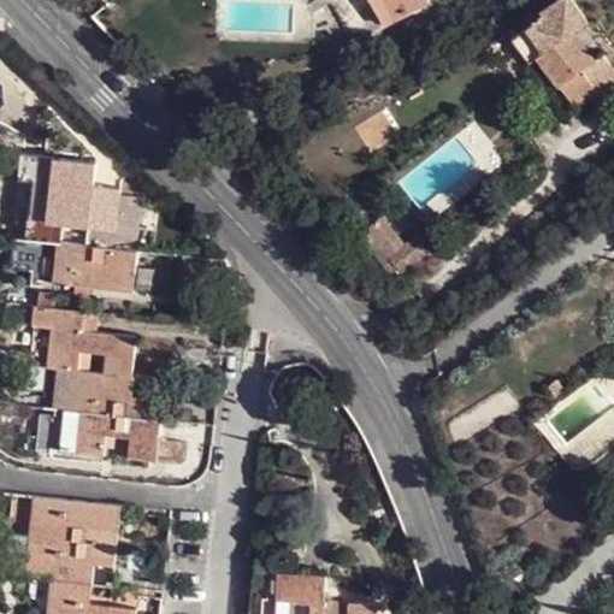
[(425,0),(325,0),(348,43),(427,4),(425,0)]
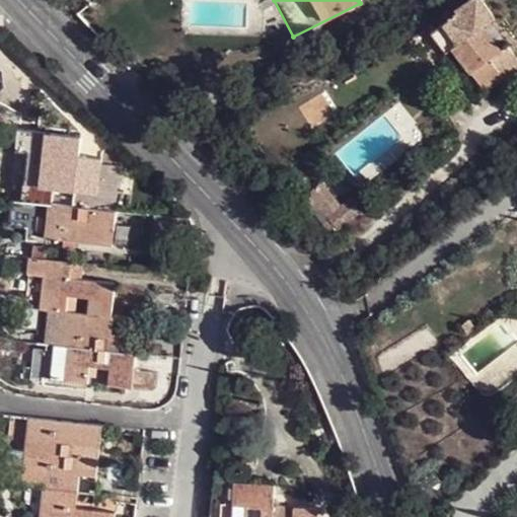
[(458,14),(472,32),(483,26),(495,18),(479,0),(469,0),(455,11),(458,14)]
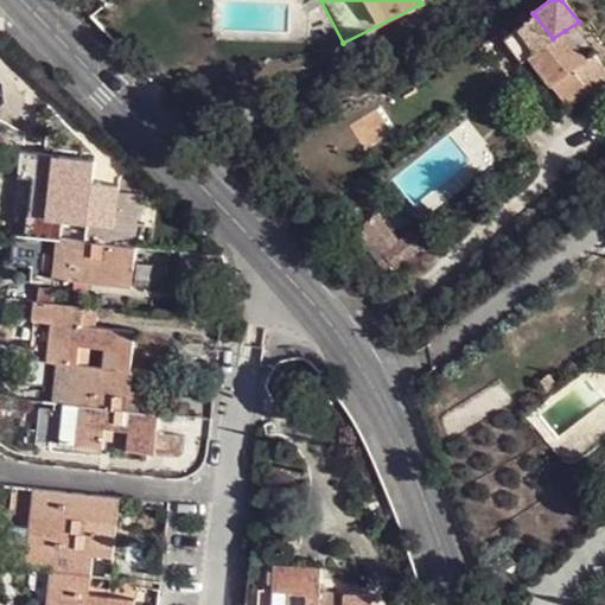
[(528,57),(549,87),(565,108),(587,91),(573,70),(585,61),(565,31),(553,38),(536,17),(504,39),(518,63),(528,57)]
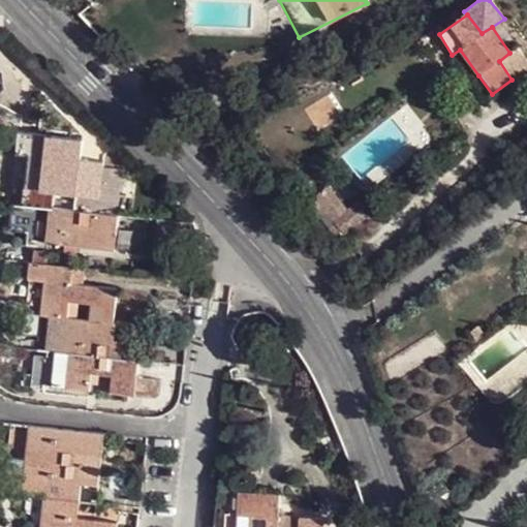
[(509,53),(499,61),(512,80),(513,81),(526,71),(526,59),(518,48),(509,53)]
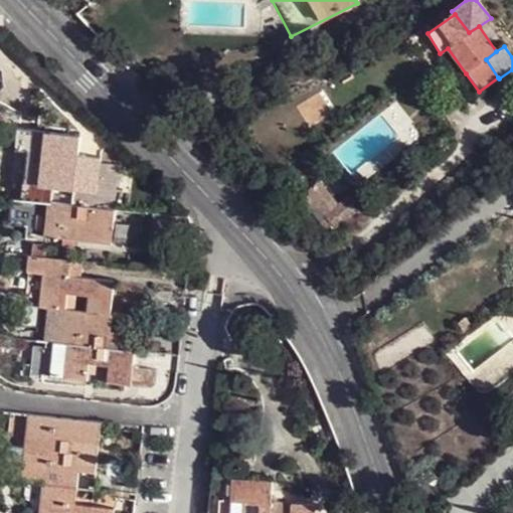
[(30,152),(25,203),(46,205),(49,205),(51,190),(71,191),(69,206),(95,209),(97,192),(92,192),(93,175),(54,172),(55,163),(56,155),(30,152)]
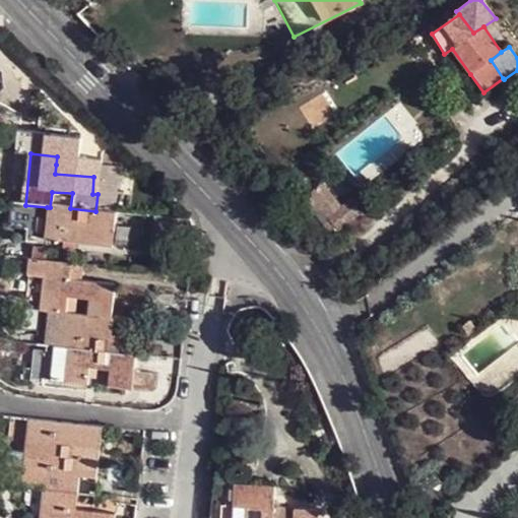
[(52,192),(50,207),(70,208),(72,193),(52,192)]
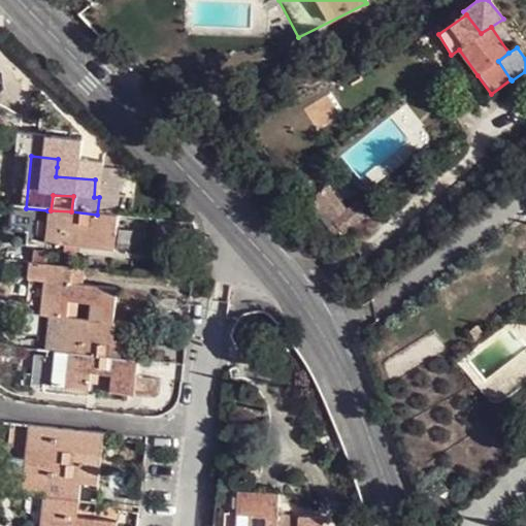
[(364,199),(341,219),(352,232),(375,211),(364,199)]
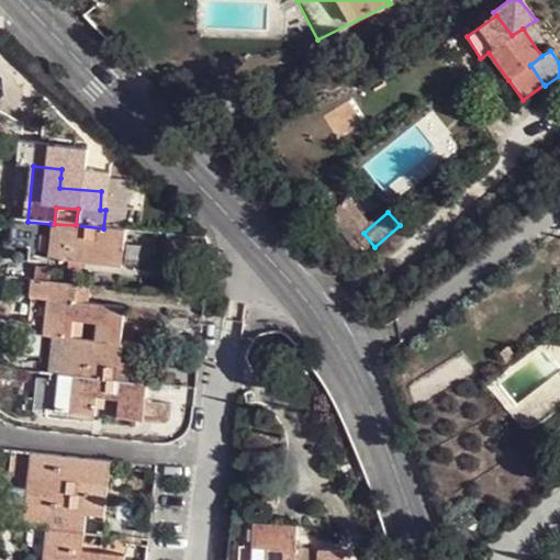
[(28,222),(6,219),(2,248),(25,250),(28,222)]
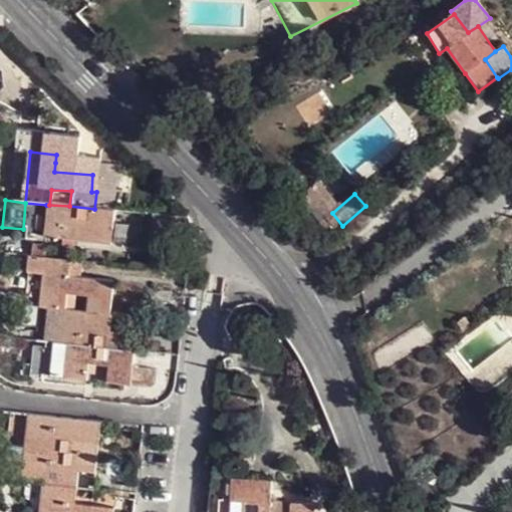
[(46,205),(25,203),(23,229),(22,237),(43,239),(46,205)]
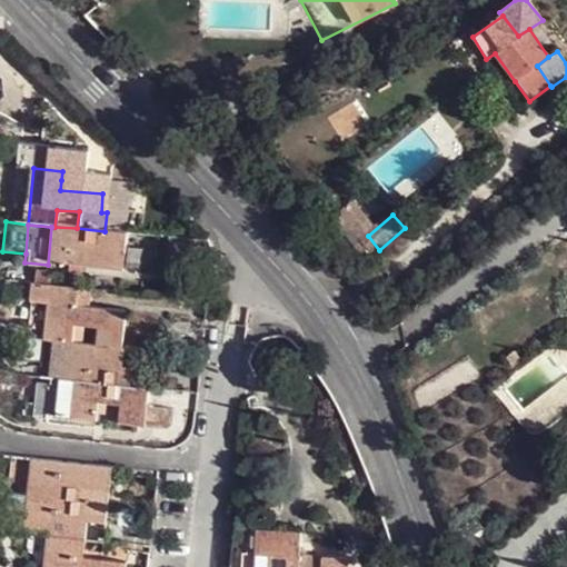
[(55,227),(51,227),(48,265),(68,266),(81,268),(121,271),(122,256),(127,256),(128,245),(129,234),(105,231),(77,228),(55,227)]
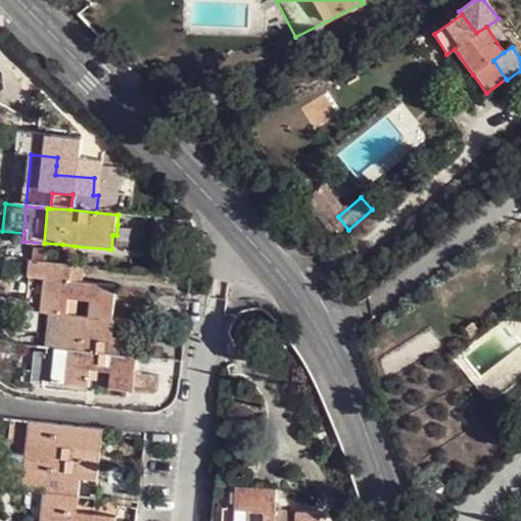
[(33,251),(32,262),(45,263),(47,252),(33,251)]
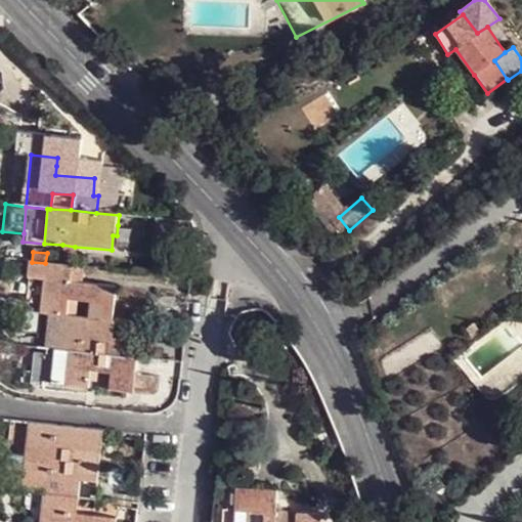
[(27,261),(26,277),(45,279),(47,263),(45,263),(32,262),(27,261)]
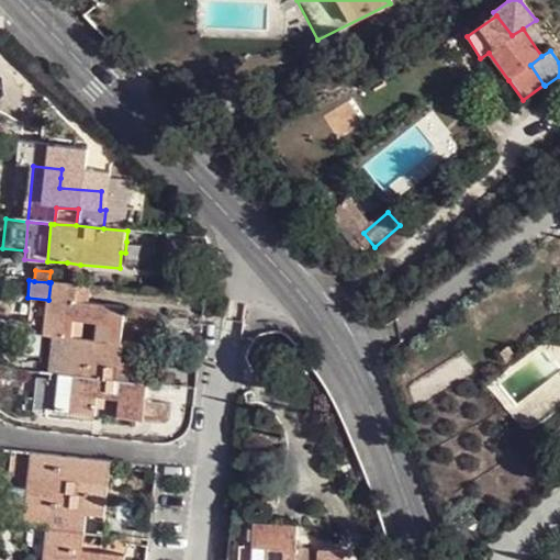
[(51,282),(48,300),(75,302),(77,284),(51,282)]
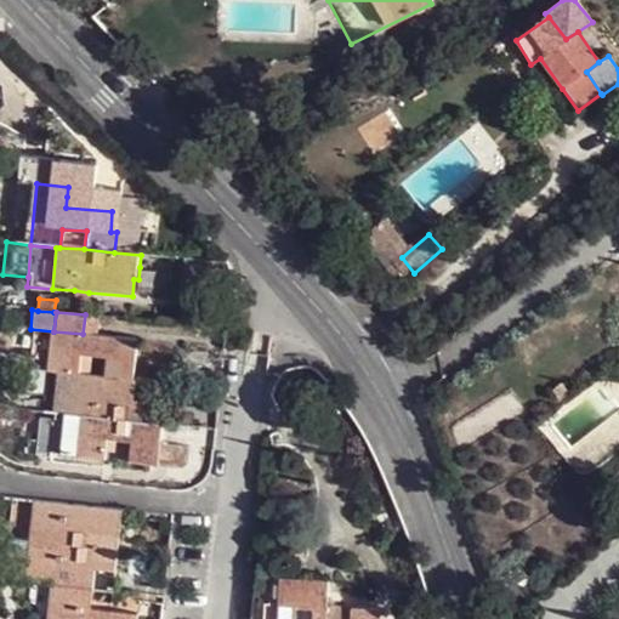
[(85,314),(83,334),(96,335),(98,316),(85,314)]
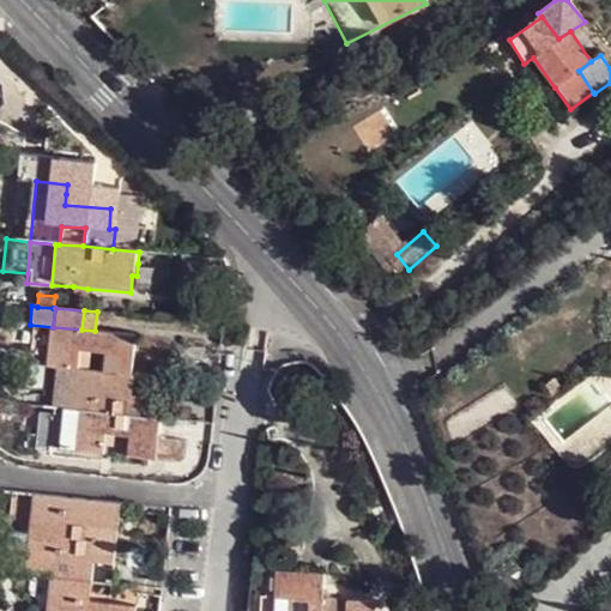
[(53,327),(49,367),(71,369),(78,370),(79,354),(104,356),(101,373),(126,375),(129,376),(132,356),(134,336),(95,331),(82,330),(53,327)]
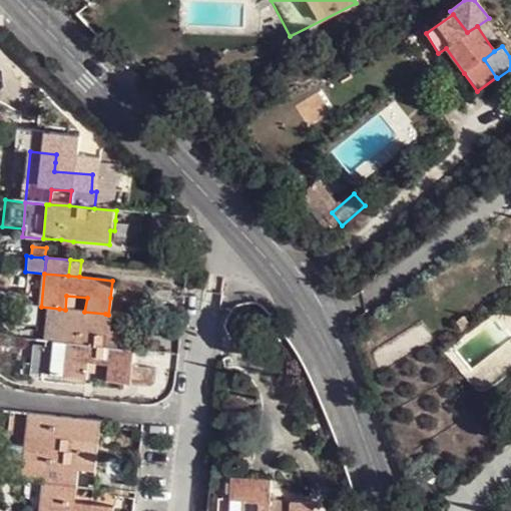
[(66,296),(65,310),(84,312),(87,298),(66,296)]
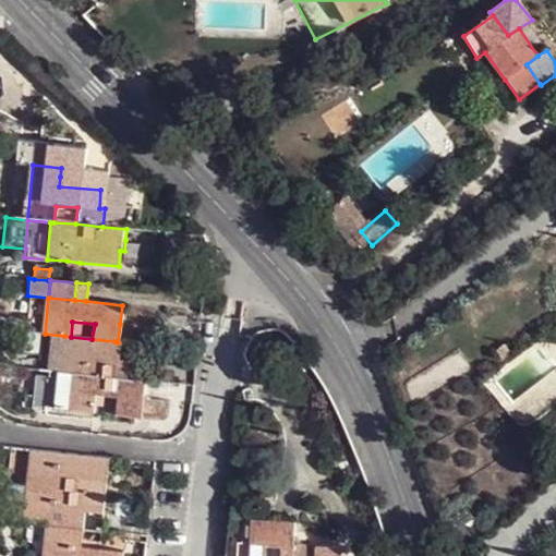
[(45,334),(41,370),(48,371),(61,372),(64,336),(45,334)]
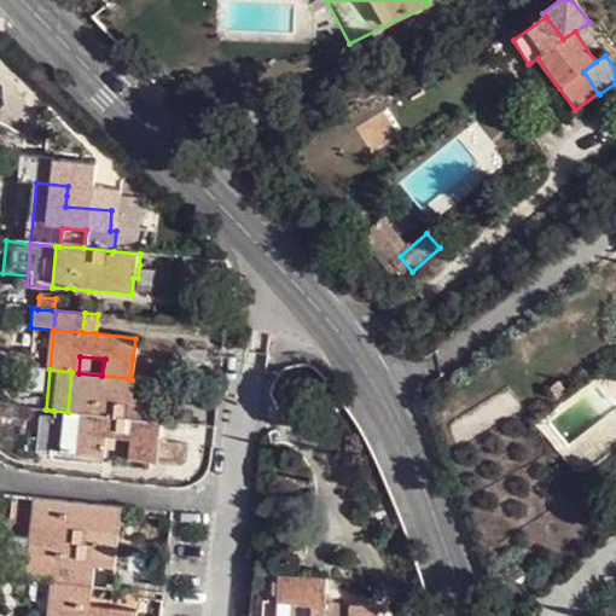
[(71,372),(68,412),(150,420),(151,411),(152,402),(132,400),(125,400),(127,378),(102,376),(79,373),(71,372)]
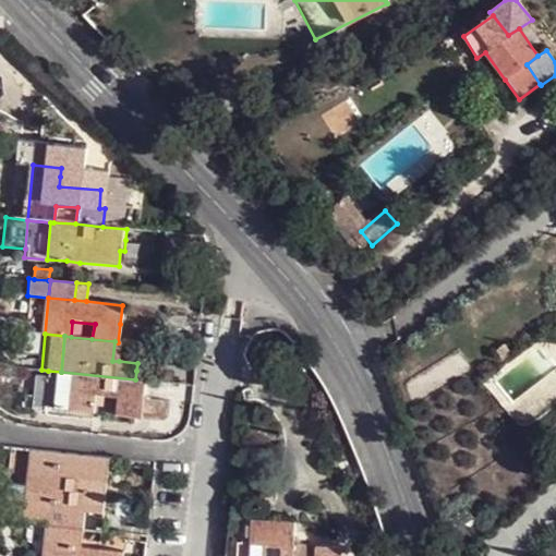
[(61,372),(48,371),(45,409),(89,413),(92,397),(104,398),(116,399),(113,415),(136,418),(137,401),(143,401),(144,398),(144,389),(145,381),(135,379),(61,372)]
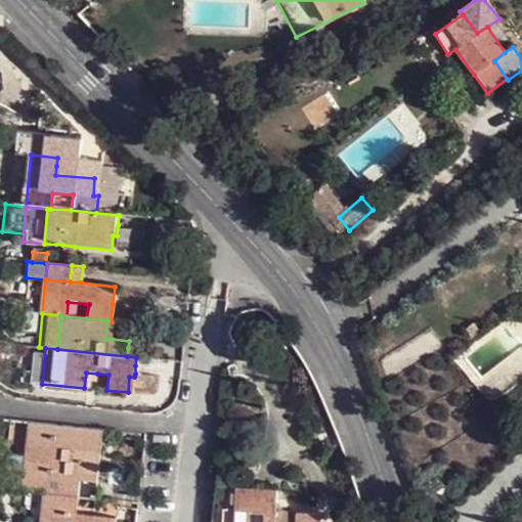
[(95,389),(97,374),(86,373),(84,388),(95,389)]
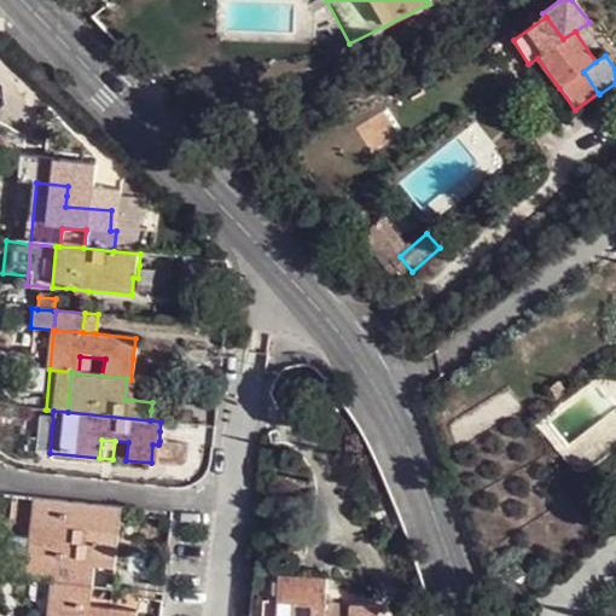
[(187,443),(160,441),(158,445),(152,445),(151,463),(178,465),(181,465),(184,463),(186,460),(187,443)]
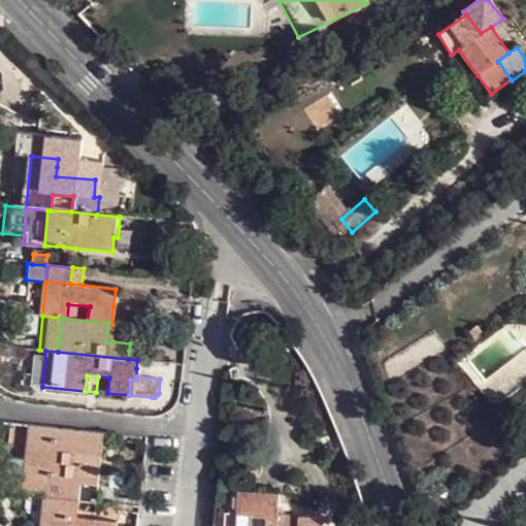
[(100,452),(102,435),(32,427),(28,460),(98,468),(100,452)]
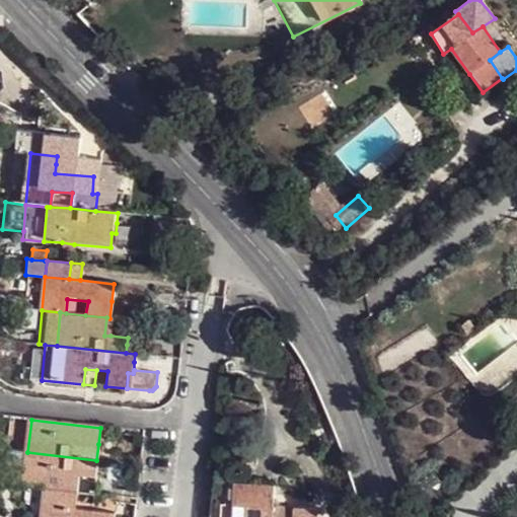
[(96,460),(27,452),(23,487),(47,489),(71,492),(73,474),(79,475),(94,477),(95,469),(96,460)]
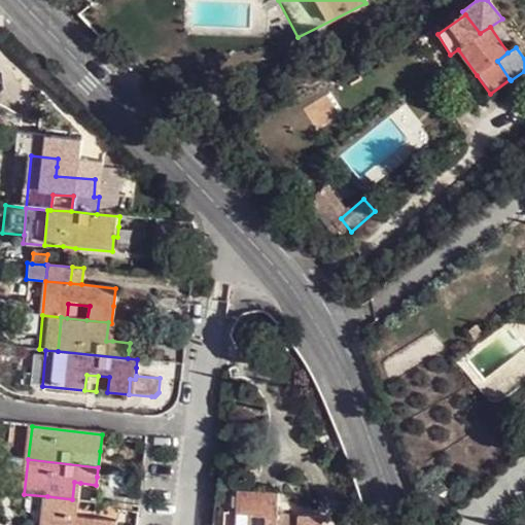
[(257,490),(238,490),(236,515),(250,516),(249,524),(319,524),(320,518),(276,516),(278,491),(257,490)]
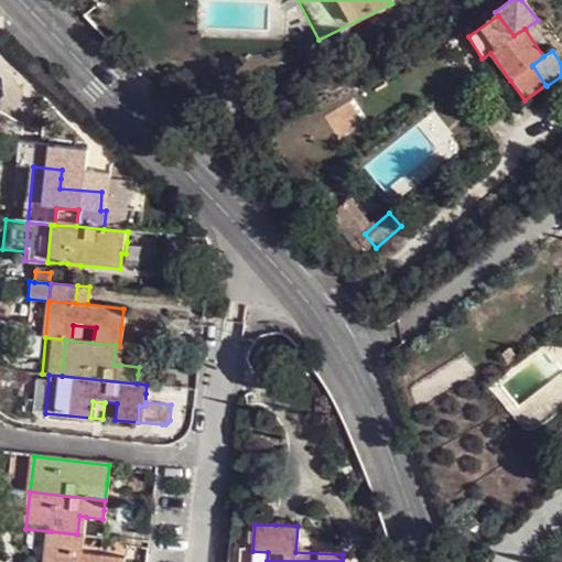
[(51,531),(46,561),(123,561),(123,559),(82,554),(75,553),(77,535),(51,531)]
